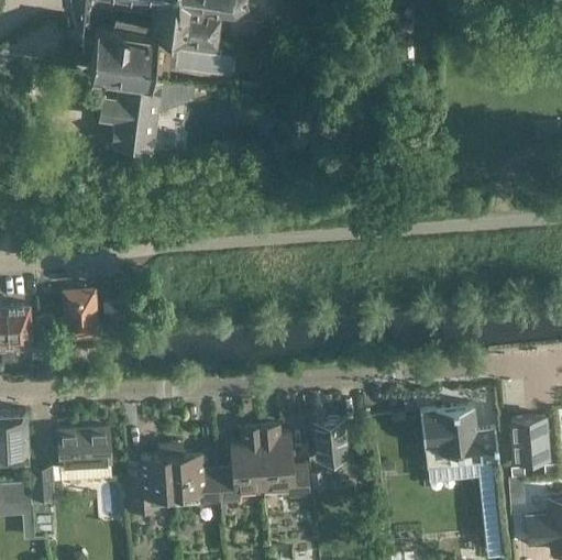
[(97,0),(97,1),(100,1),(100,0),(112,0),(117,0),(113,28),(152,32),(153,26),(183,30),(182,37),(218,42),(221,12),(218,11),(219,1),(221,1),(221,0),(231,0),(232,2),(235,1),(234,0),(97,0)]
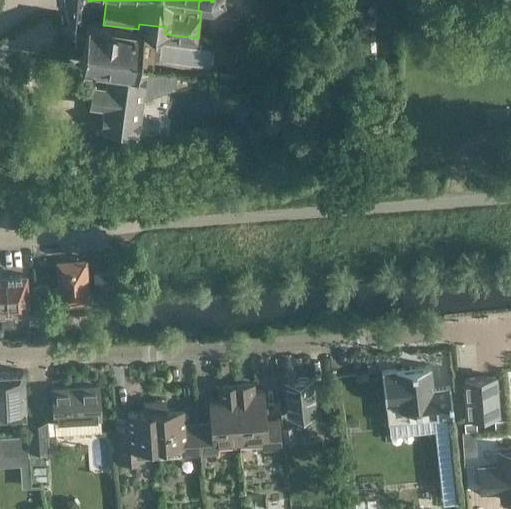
[(84,66),(110,70),(164,77),(168,40),(159,39),(160,32),(138,29),(103,25),(89,23),(84,66)]
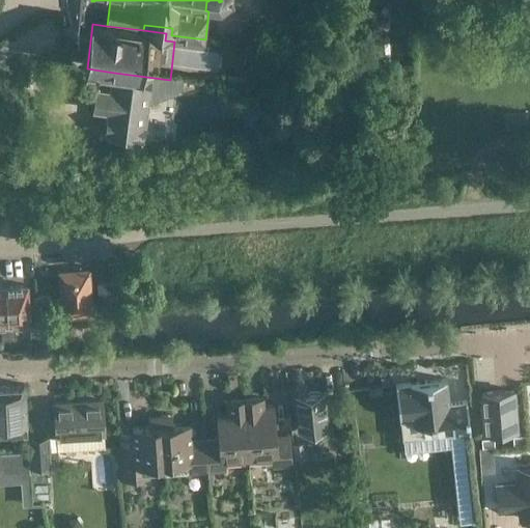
[(170,80),(114,73),(112,87),(103,86),(101,103),(110,104),(107,136),(144,140),(148,109),(183,95),(185,82),(170,80)]
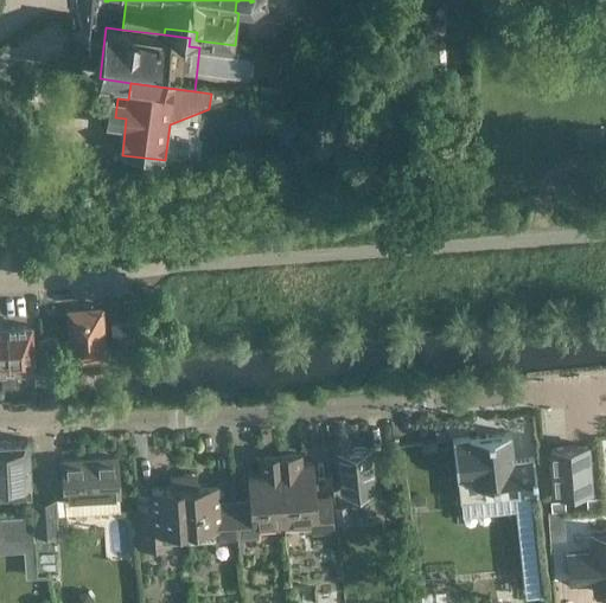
[(106,351),(102,313),(70,316),(75,361),(112,359),(110,350),(106,351)]
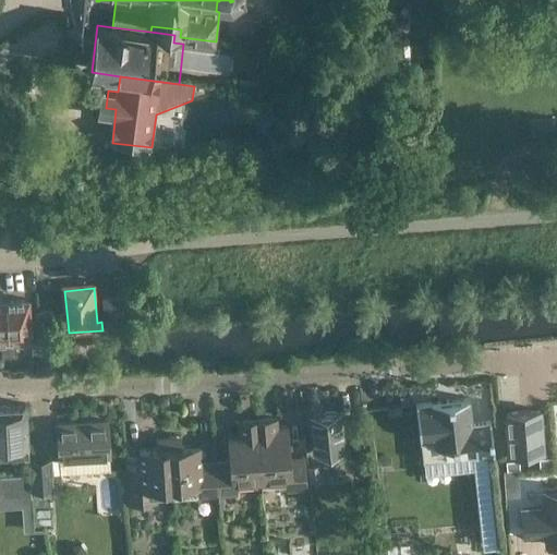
[(107,316),(125,314),(124,299),(106,301),(107,316)]
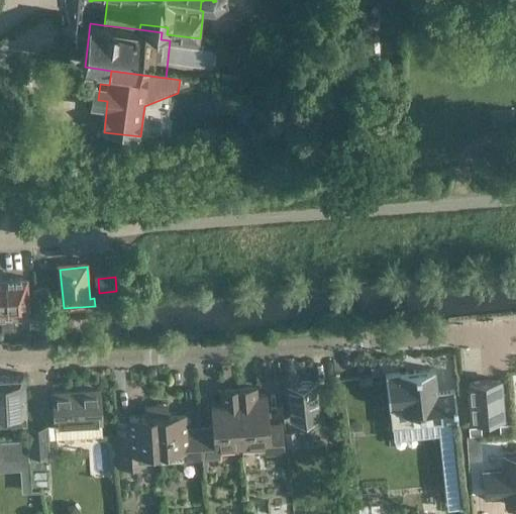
[(30,320),(27,280),(0,282),(0,321),(2,322),(3,333),(16,332),(15,321),(30,320)]
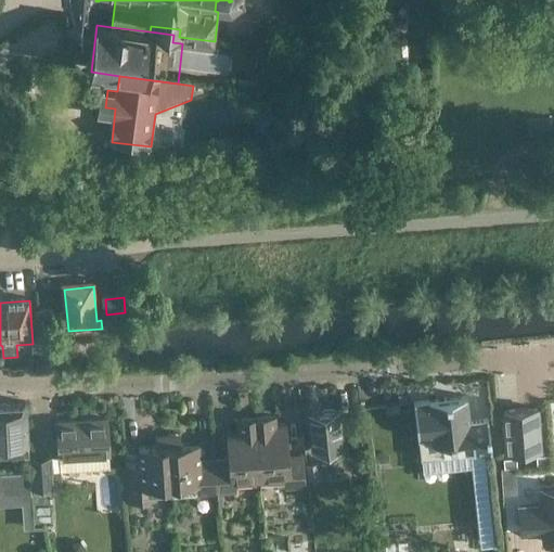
[(37,311),(38,324),(54,323),(53,310),(37,311)]
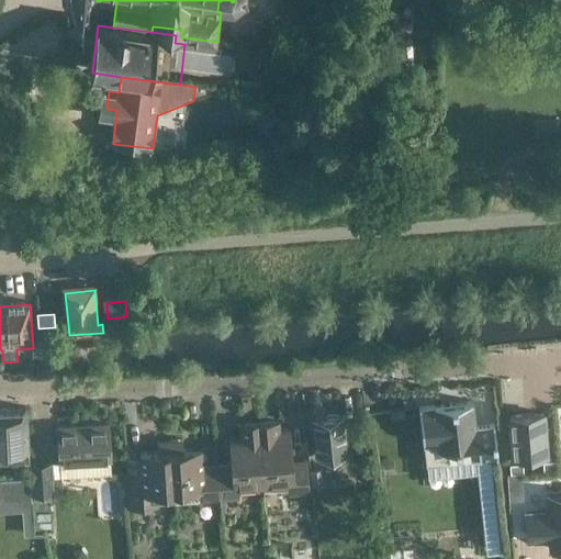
[(427,467),(472,462),(498,459),(494,427),(475,429),(472,403),(436,407),(421,410),(425,446),(427,467)]
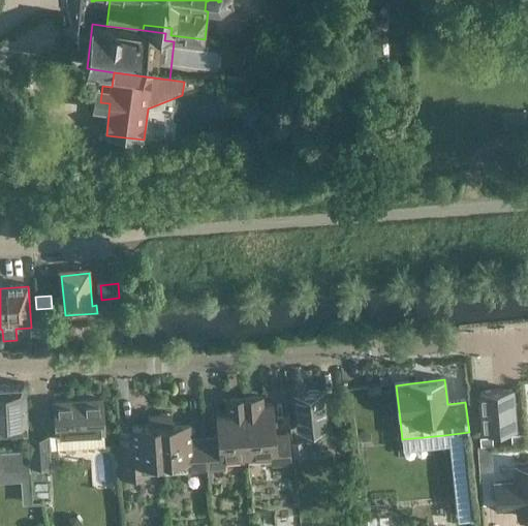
[(0,432),(28,431),(25,385),(0,387),(0,432)]
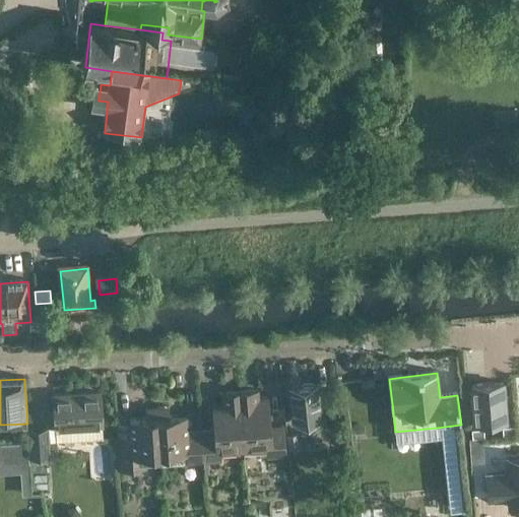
[(504,385),(472,387),(475,426),(507,424),(506,413),(509,413),(508,396),(505,396),(504,385)]
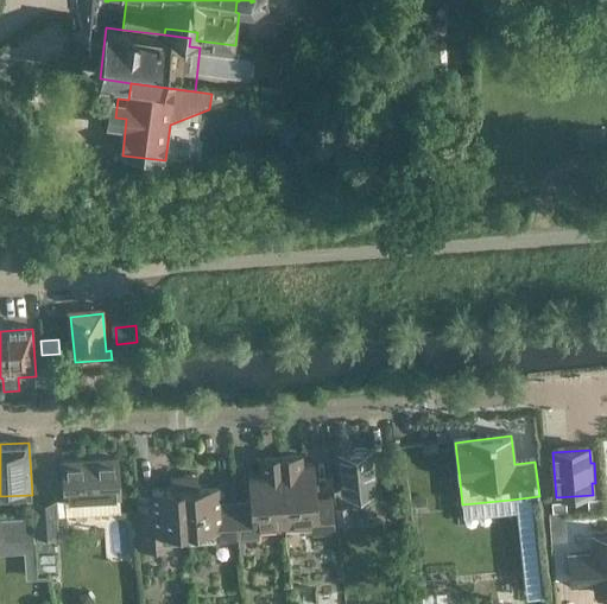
[(343,495),(377,491),(372,451),(339,455),(343,495)]
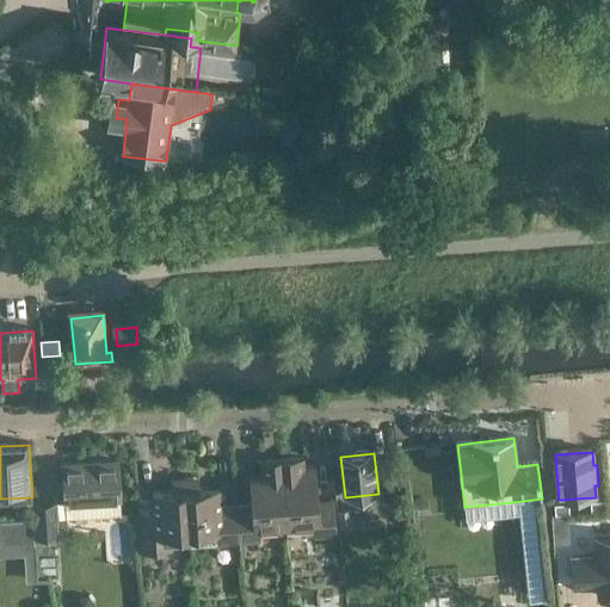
[(305,470),(303,459),(282,460),(287,528),(313,526),(314,539),(337,537),(334,502),(319,503),(316,469),(305,470)]
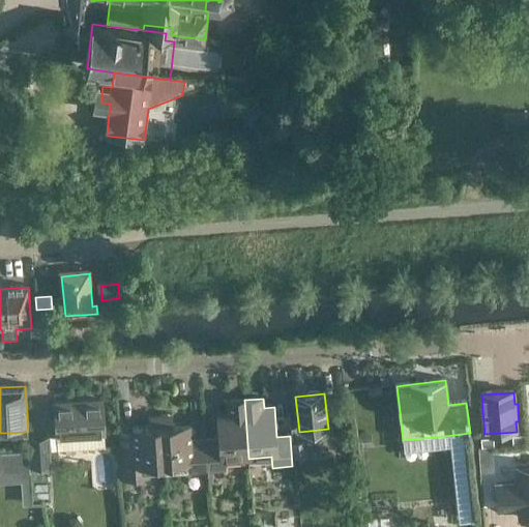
[(207,472),(227,471),(226,460),(248,459),(244,400),(226,402),(227,417),(216,418),(218,440),(205,441),(207,472)]
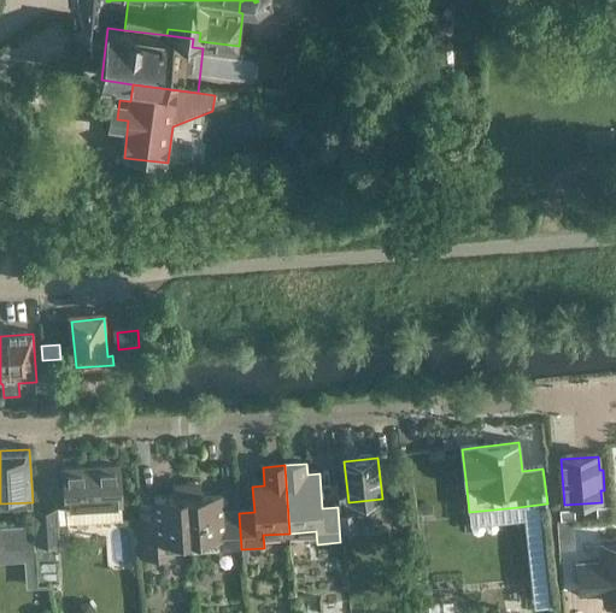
[(37,546),(62,543),(60,528),(123,523),(118,467),(64,471),(68,510),(35,512),(36,525),(37,546)]
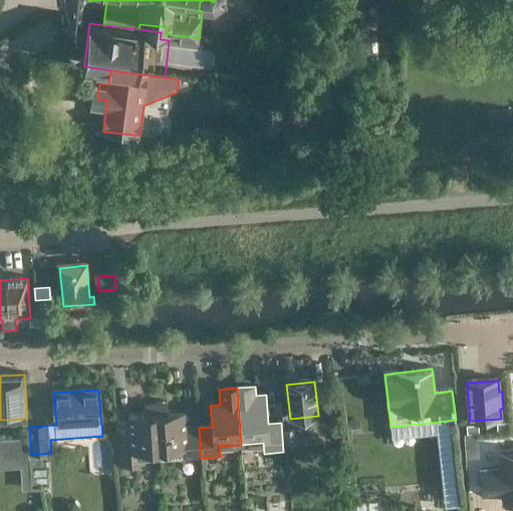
[(119,468),(138,467),(137,452),(159,450),(156,404),(145,405),(145,415),(129,416),(130,433),(116,434),(119,468)]
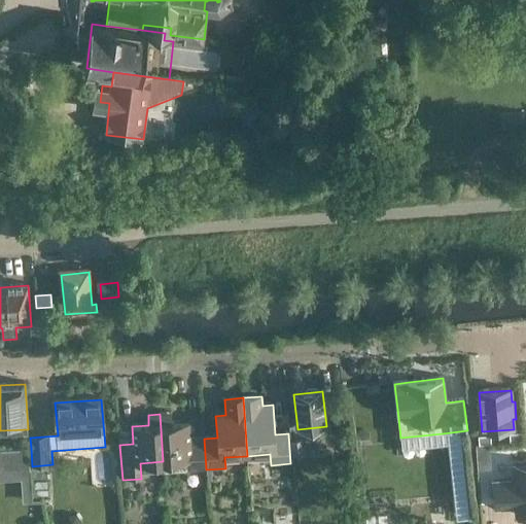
[(172,423),(171,414),(160,414),(163,461),(186,460),(186,472),(206,469),(204,439),(190,440),(189,422),(172,423)]
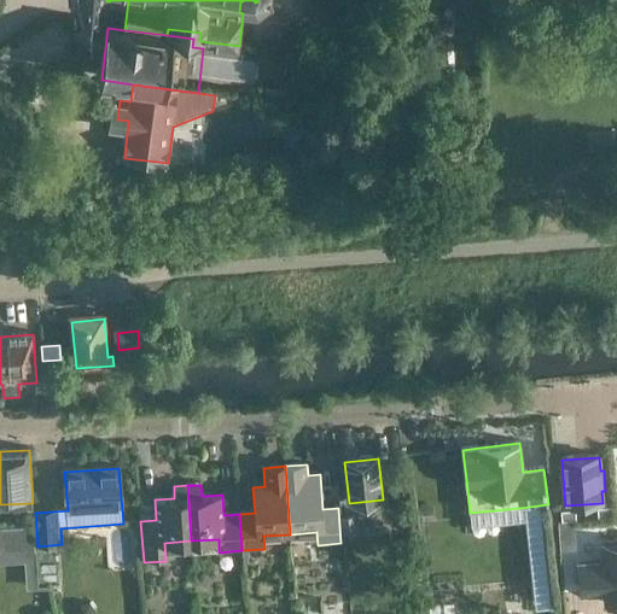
[(615,509),(595,510),(597,526),(616,525),(615,509)]
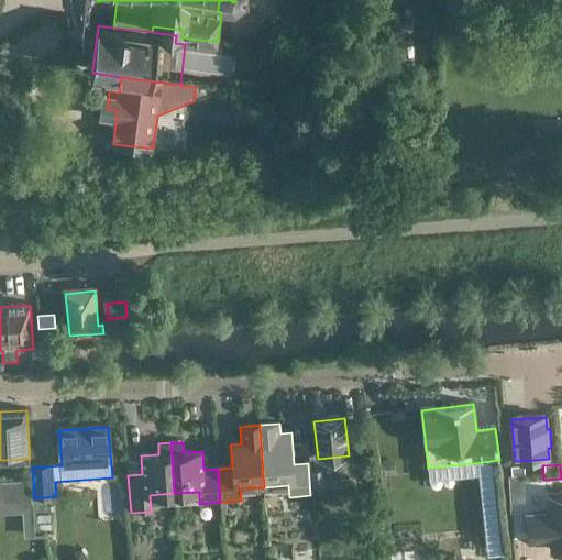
[(313,490),(326,489),(323,472),(311,473),(313,490)]
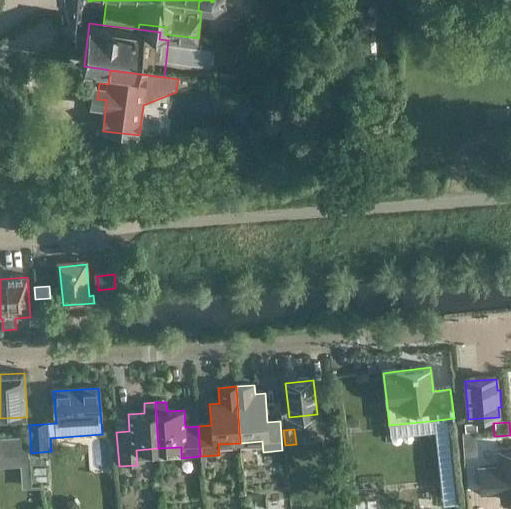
[(31,455),(29,436),(6,438),(7,456),(31,455)]
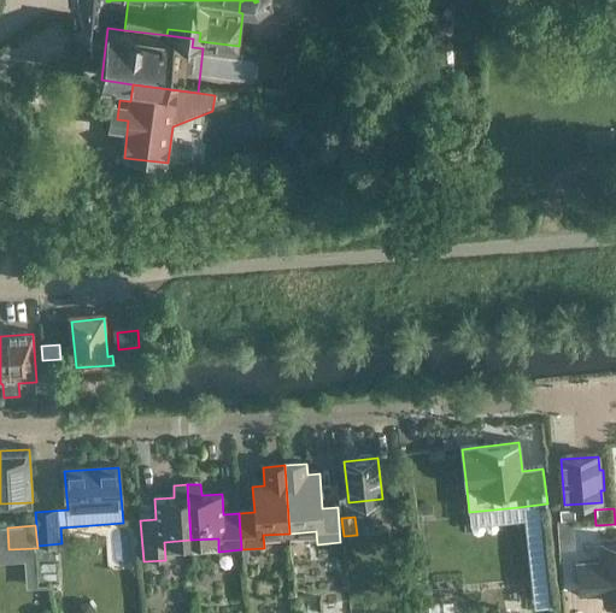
[(596,565),(578,566),(580,596),(604,594),(605,603),(605,605),(615,603),(615,546),(600,547),(603,565),(596,565)]
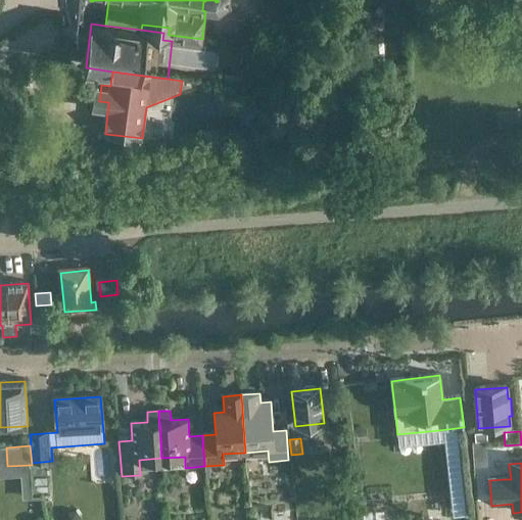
[(34,494),(49,493),(48,478),(34,479),(34,494)]
